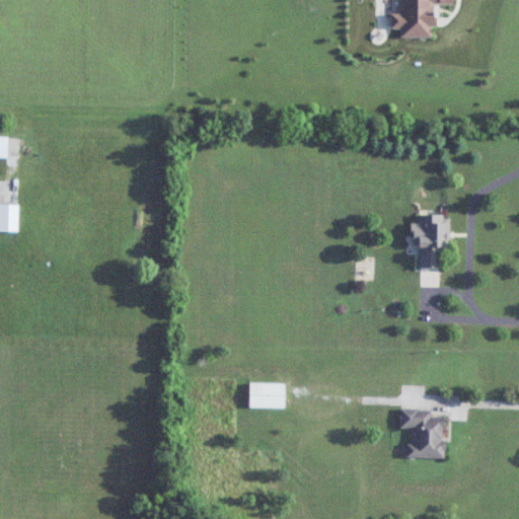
[(0,156),(8,156),(8,135),(0,135),(0,156)]
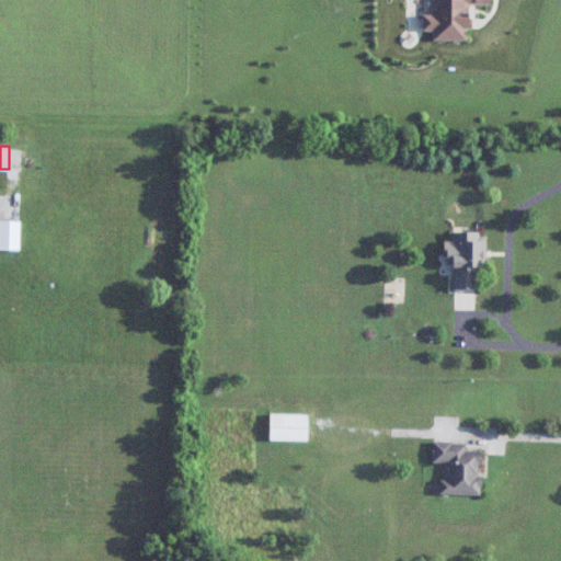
[(0,248),(19,249),(19,220),(0,220),(0,248)]
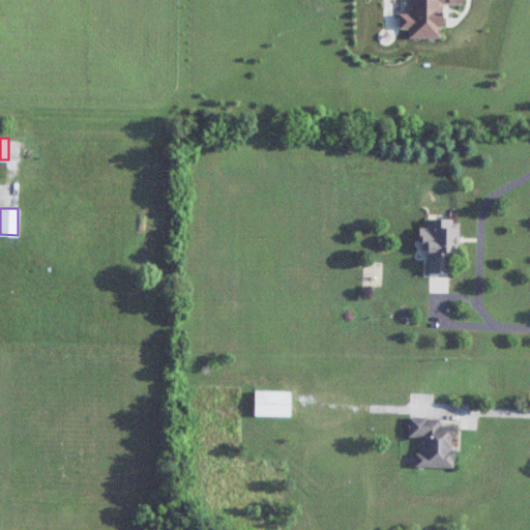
[(428,251),(428,272),(457,272),(458,218),(428,218),(428,228),(421,227),(421,249),(428,251)]
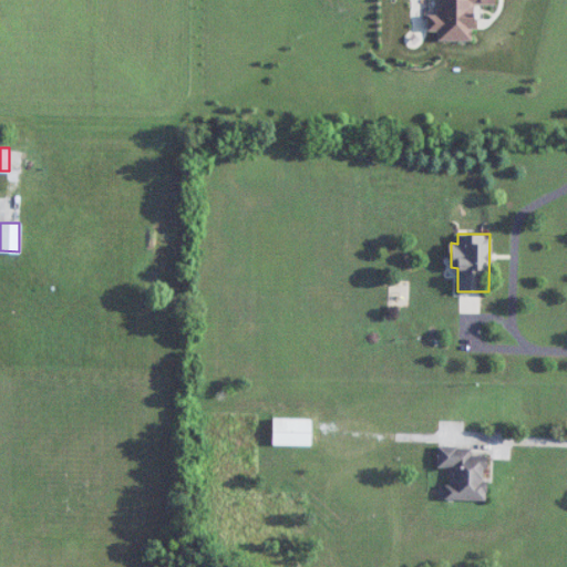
[(311,445),(311,419),(272,419),(272,445),(311,445)]
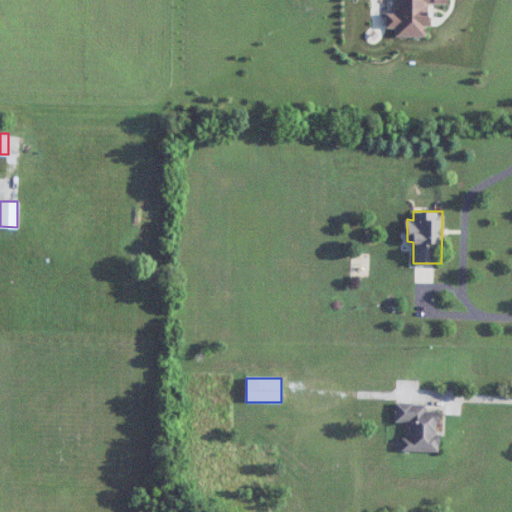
[(438,452),(440,412),(426,411),(426,405),(396,403),(395,422),(410,422),(409,439),(403,438),(402,451),(438,452)]
